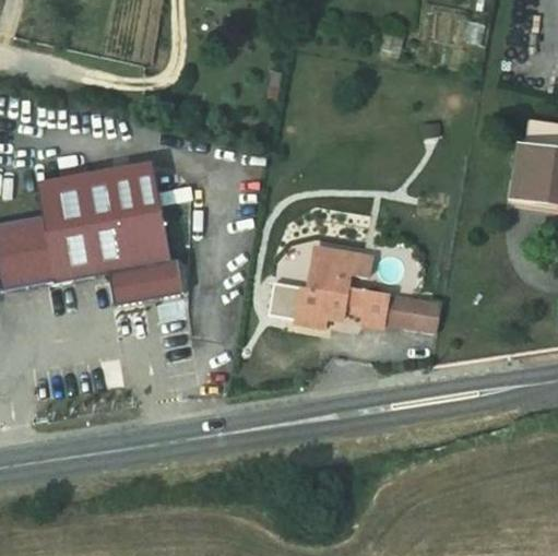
[(400,49),(403,33),(386,31),(381,46),(400,49)]
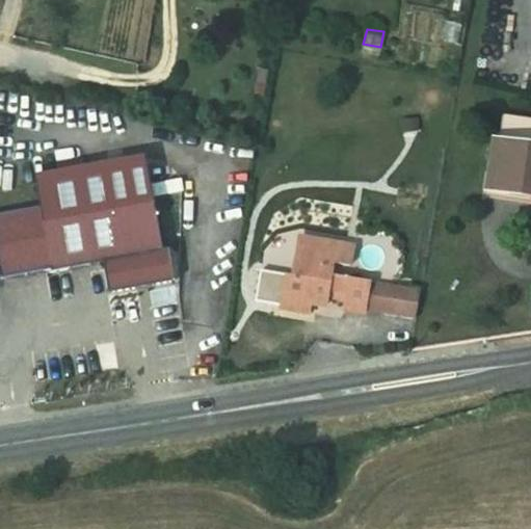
[(489,186),(530,191),(530,116),(503,113),(499,140),(496,139),(489,186)]
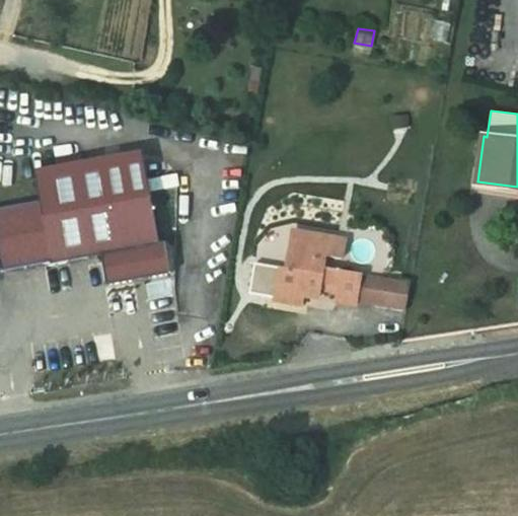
[(407,115),(392,117),(393,126),(408,124),(407,115)]
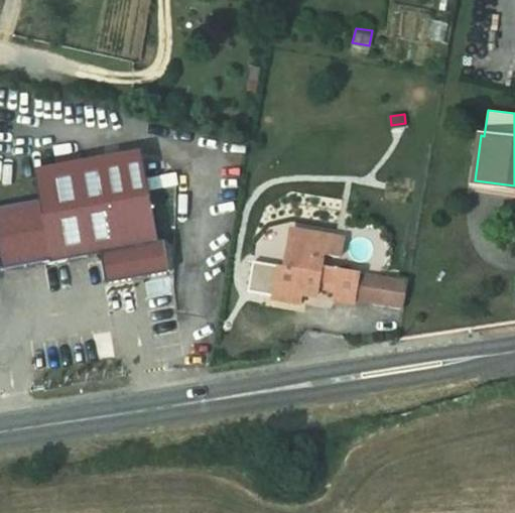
[(157,240),(140,148),(33,168),(38,199),(49,259),(49,261),(99,252),(157,240)]
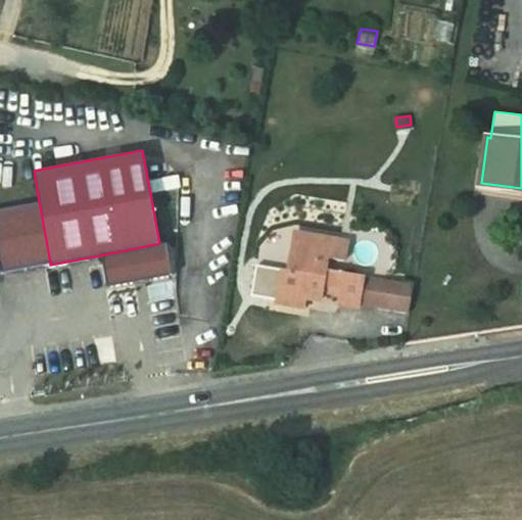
[(39,201),(0,208),(0,272),(50,263),(39,201)]
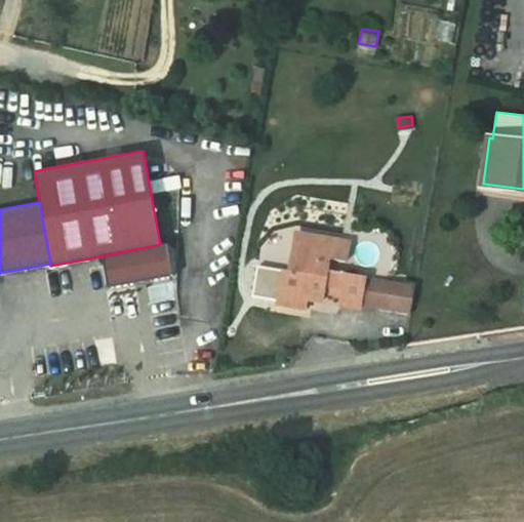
[(304,306),(306,296),(321,298),(322,290),(324,282),(344,286),(341,293),(340,303),(359,306),(360,303),(364,275),(326,269),(328,256),(345,259),(348,241),(295,232),(289,270),(283,269),(283,270),(278,297),(277,302),(304,306)]
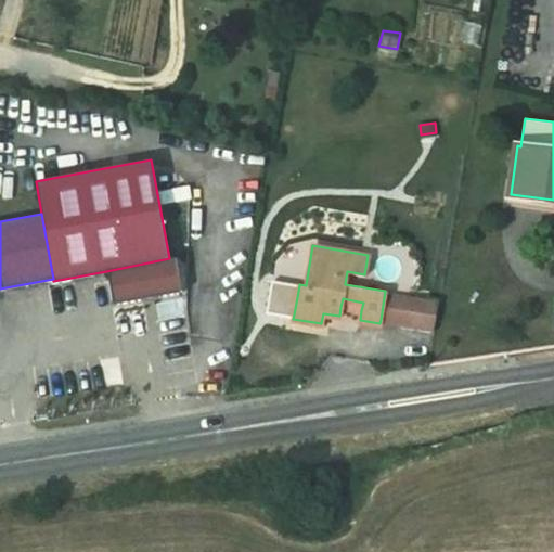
[(106,271),(113,304),(182,291),(176,257),(169,258),(106,271)]
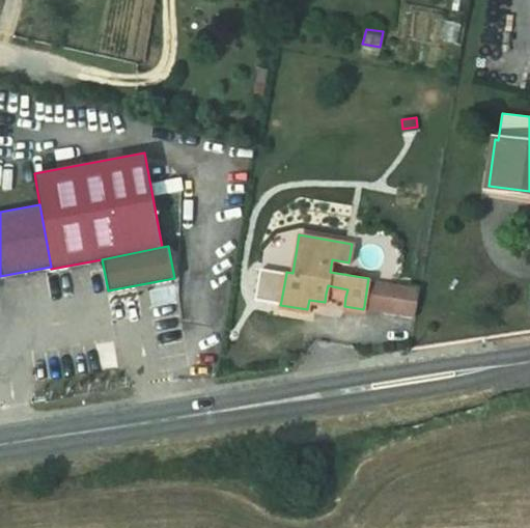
[(271,299),(281,301),(286,273),(276,271),(271,272),(267,276),(263,292),(267,297),(271,299)]
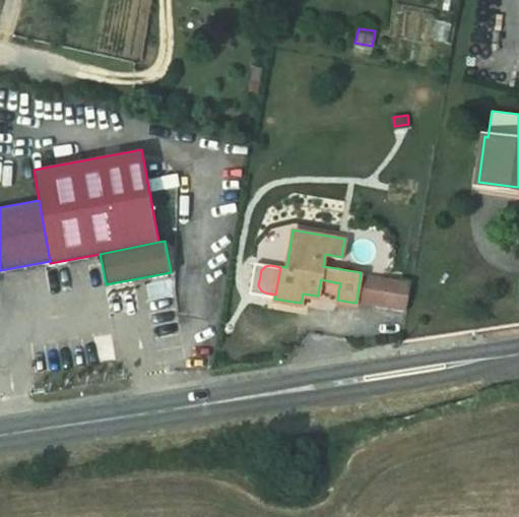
[(357,300),(374,303),(378,275),(361,272),(357,300)]
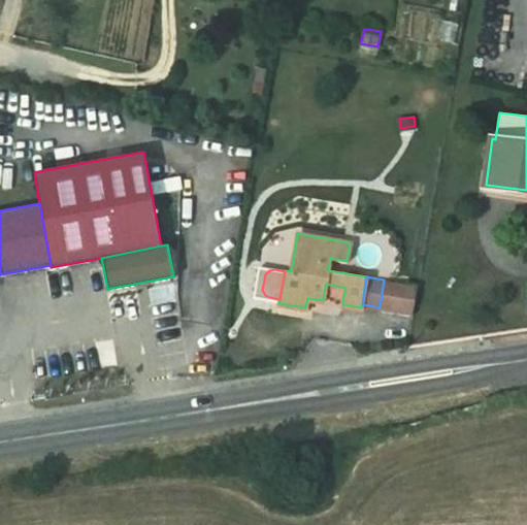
[(412,314),(417,286),(384,280),(380,307),(412,314)]
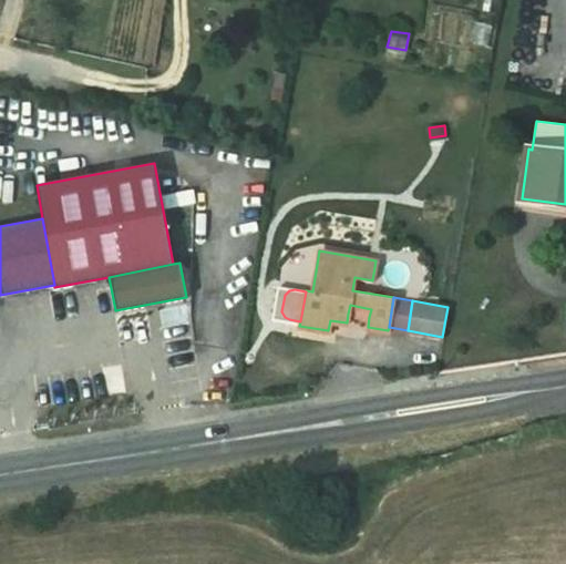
[(348,314),(369,317),(371,309),(350,305),(348,314)]
